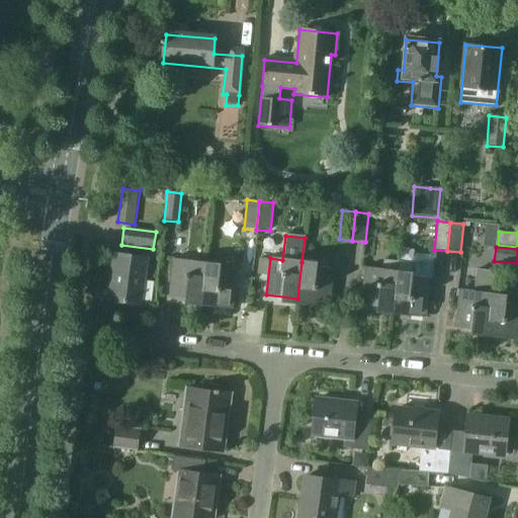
[(110,299),(142,305),(148,259),(114,254),(111,274),(114,275),(110,299)]
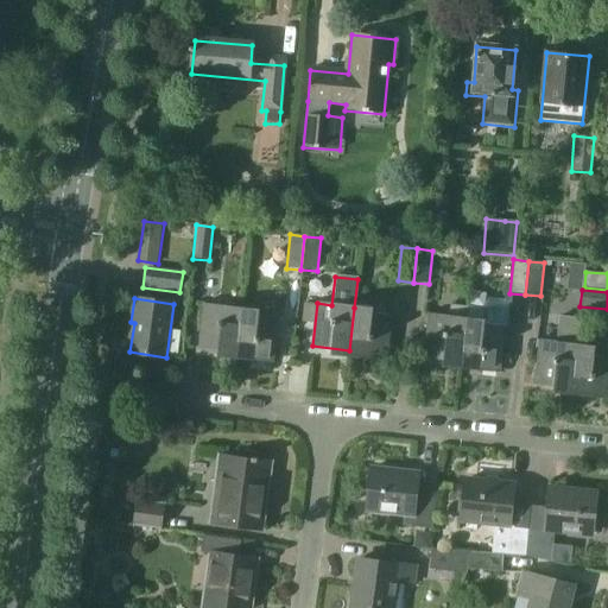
[(198,349),(235,353),(240,310),(203,306),(198,349)]
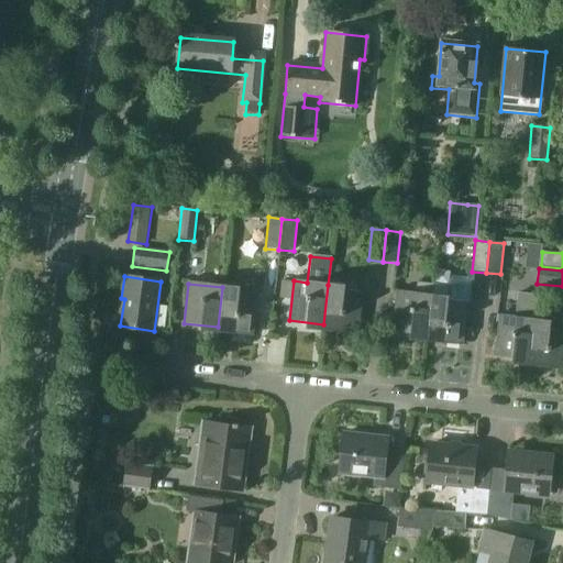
[(345,291),(345,286),(328,285),(323,324),(341,326),(341,333),(357,334),(362,294),(345,291)]
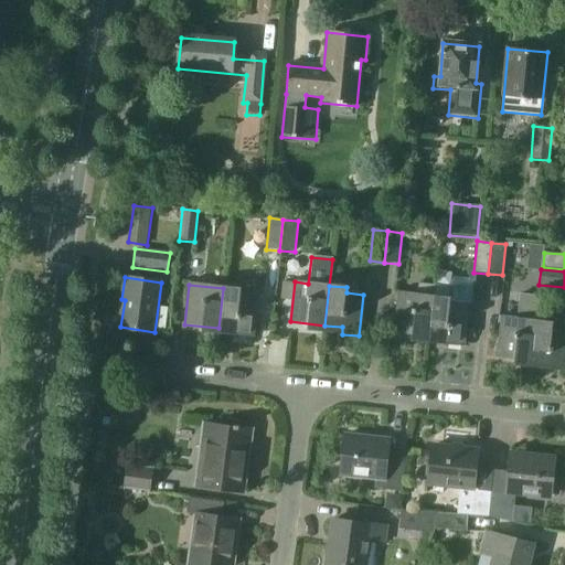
[(234,337),(253,338),(257,297),(238,295),(238,289),(223,288),(219,328),(235,330),(234,337)]
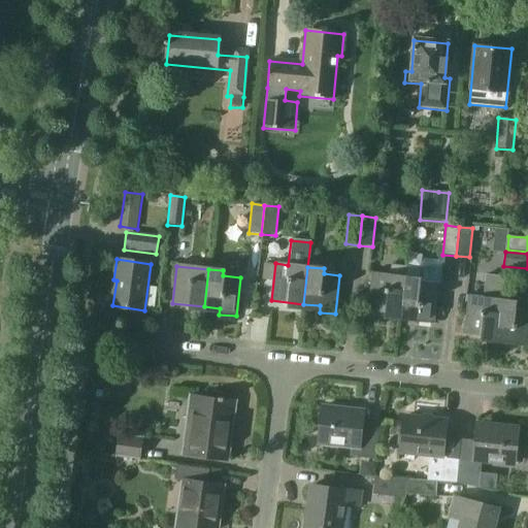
[(368,310),(401,315),(405,276),(372,273),(368,310)]
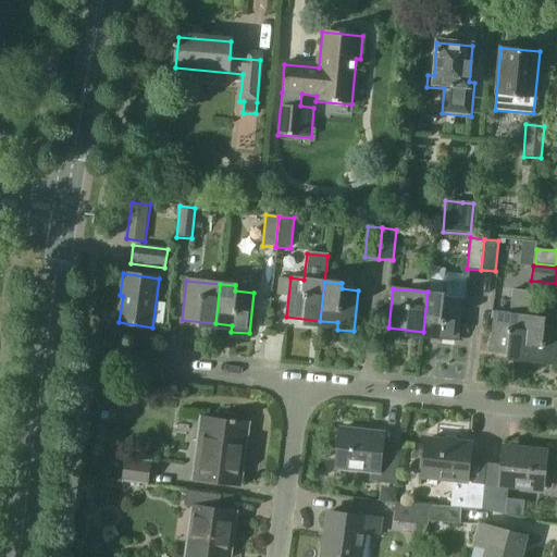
[(495,312),(490,353),(524,357),(529,317),(531,292),(512,289),(510,314),(495,312)]
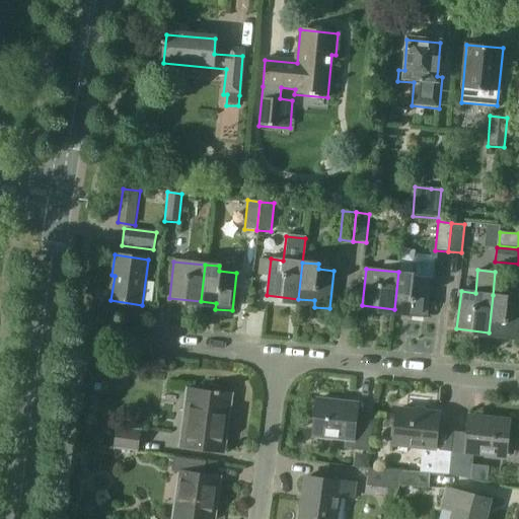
[(414,279),(415,274),(398,272),(394,309),(409,310),(408,316),(425,318),(429,281),(414,279)]
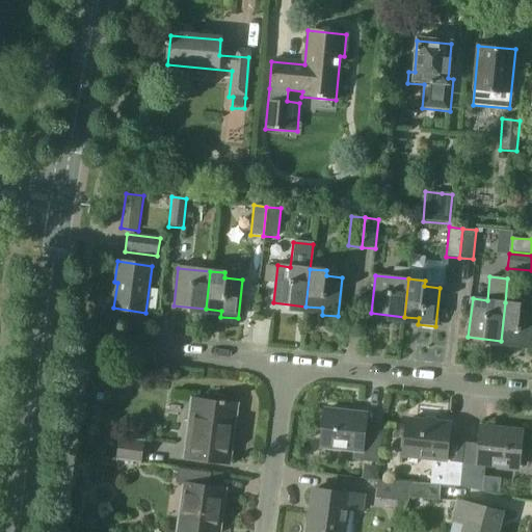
[(531,349),(531,311),(520,310),(521,304),(506,302),(508,278),(507,278),(505,302),(501,341),(515,342),(514,347),(531,349)]
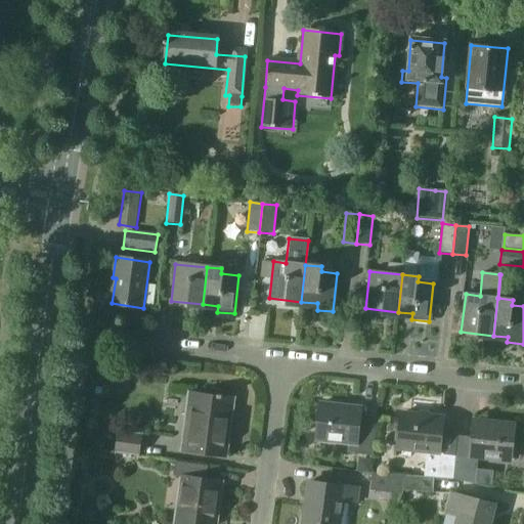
[(225,427),(230,428),(233,400),(187,394),(179,451),(221,457),(225,427)]
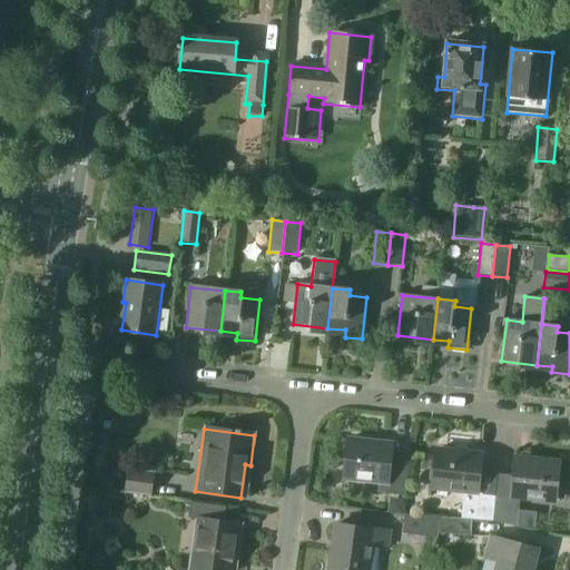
[(346,441),(342,478),(376,482),(375,492),(403,495),(406,467),(387,464),(390,446),(346,441)]
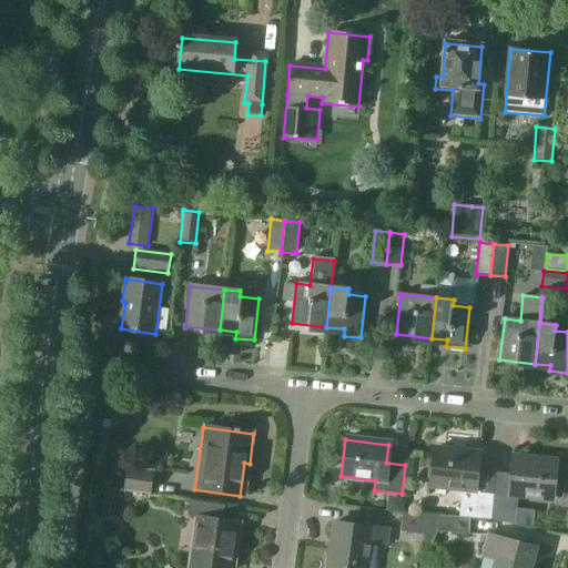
[(429,487),(474,492),(478,455),(434,450),(429,487)]
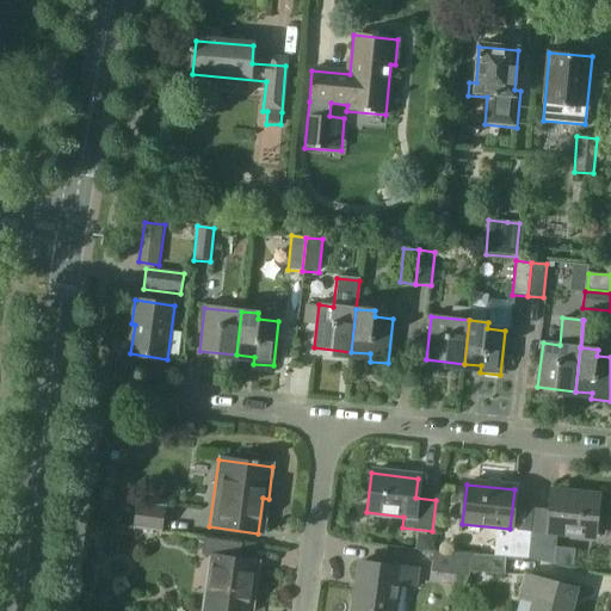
[(532,542),(554,544),(555,535),(592,538),(597,497),(550,492),(548,512),(532,510),(529,542),(528,559),(531,559),(532,542)]
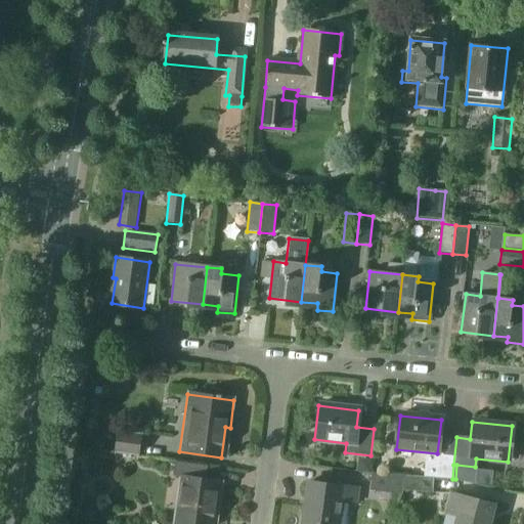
[(139,456),(142,434),(117,431),(114,453),(139,456)]
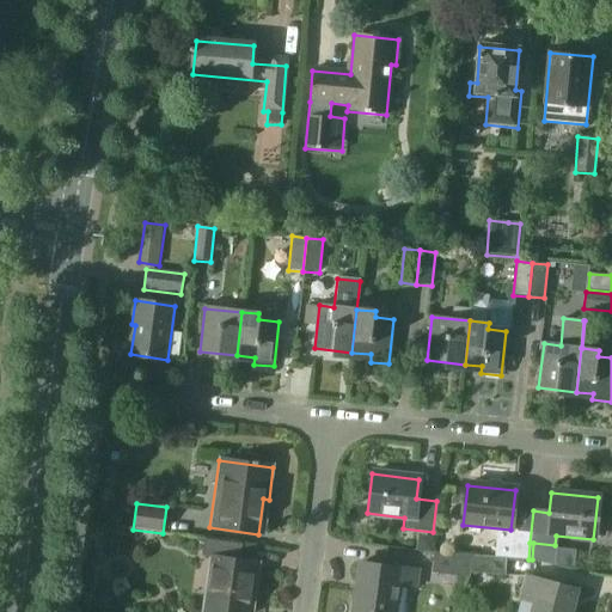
[(467,579),(469,579),(470,574),(473,556),(434,554),(432,573),(461,577),(460,581),(457,580),(456,595),(461,595),(467,579)]
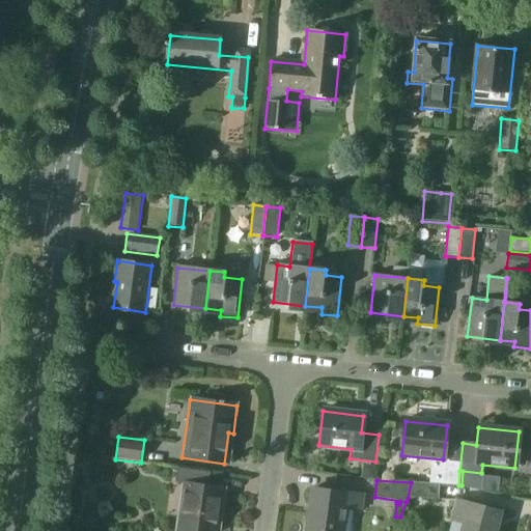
[(438,483),(429,483),(411,482),(408,498),(438,499),(438,483)]
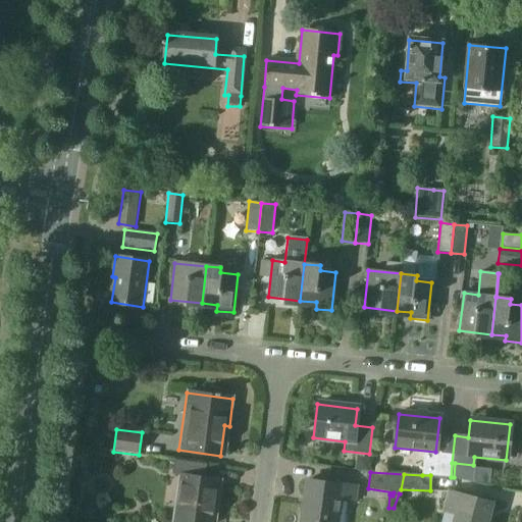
[(210,521),(212,508),(216,509),(220,482),(183,477),(176,521),(210,521)]
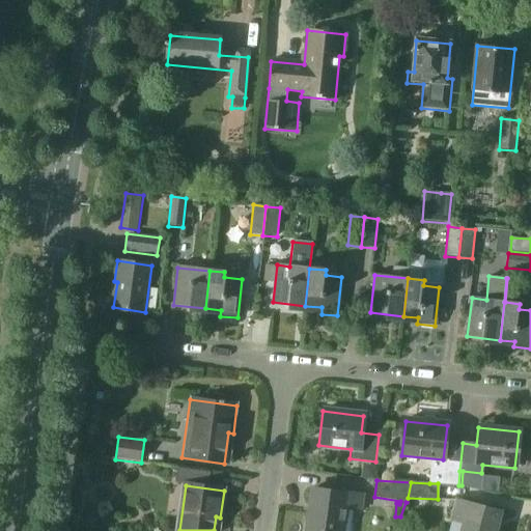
[(342,530),(345,507),(359,508),(360,496),(312,490),(306,530),(342,530)]
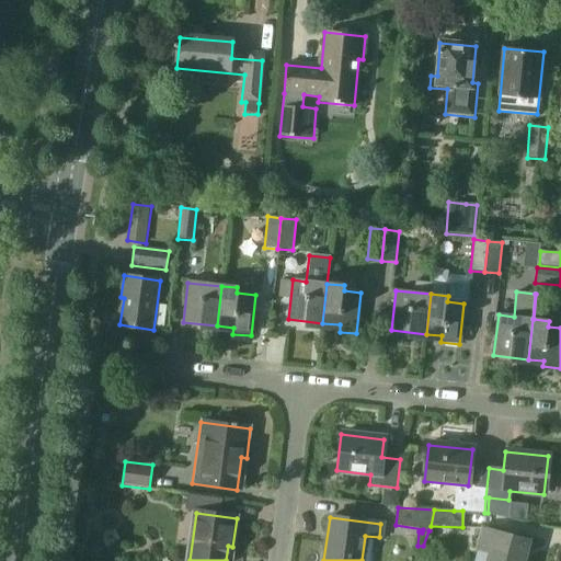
[(488,560),(523,560),(528,540),(483,528),(478,550),(490,553),(488,560)]
